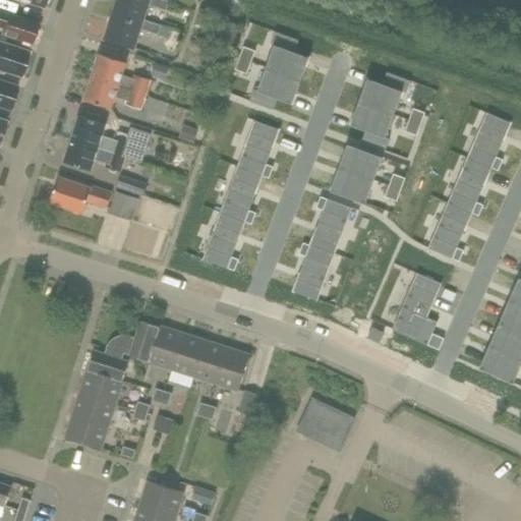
[(142,23),(143,19),(149,4),(166,9),(169,1),(167,0),(116,0),(112,13),(142,23)]
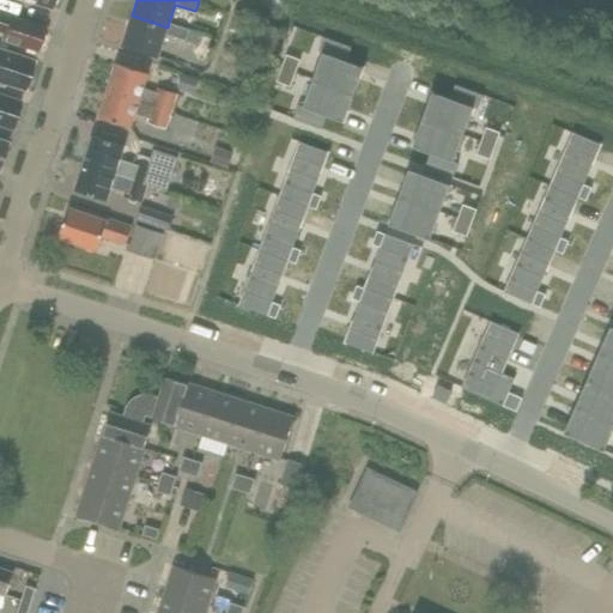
[(0,31),(4,32),(1,40),(37,52),(46,26),(0,11),(0,31)]
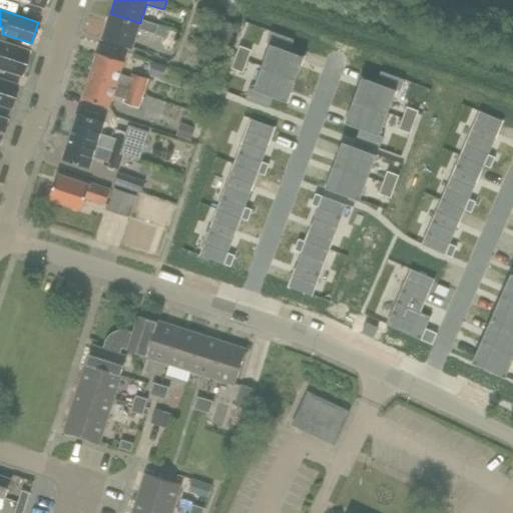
[(140,23),(110,13),(102,37),(132,47),(138,28),(166,36),(168,28),(141,19),(140,23)]
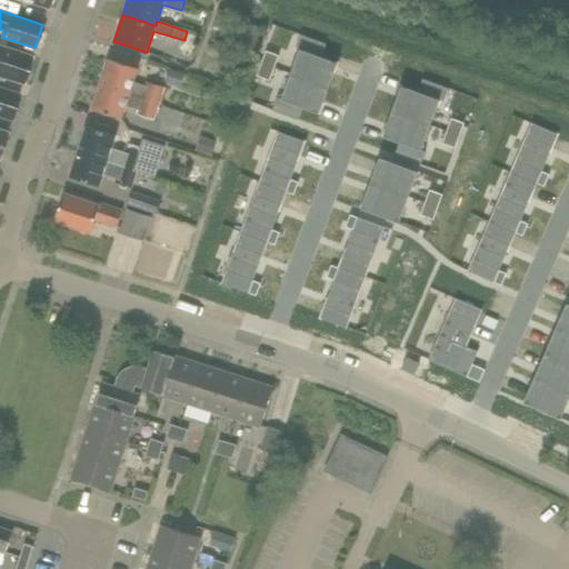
[(236,47),(251,52),(260,28),(243,22),(236,47)]
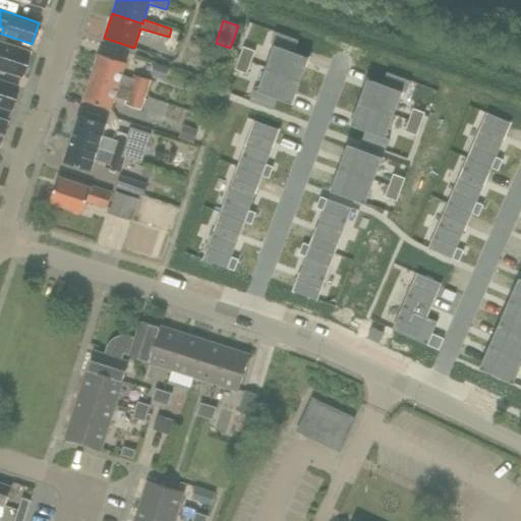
[(275,44),(266,67),(301,80),(309,57),(295,51),(299,40),(275,31),(271,42),(275,44)]
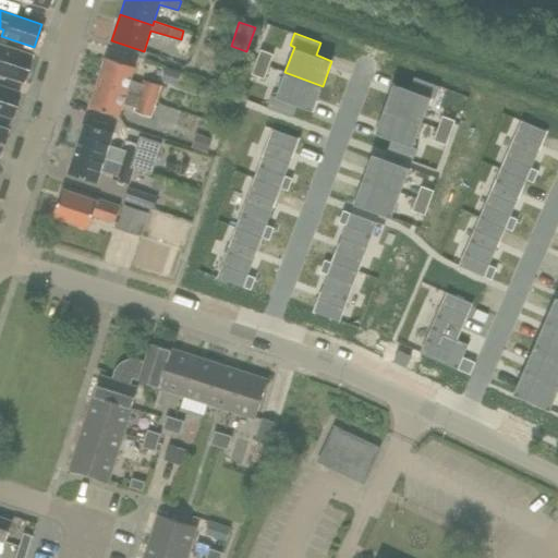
[(0,76),(2,77),(3,75),(23,82),(32,55),(0,45),(0,76)]
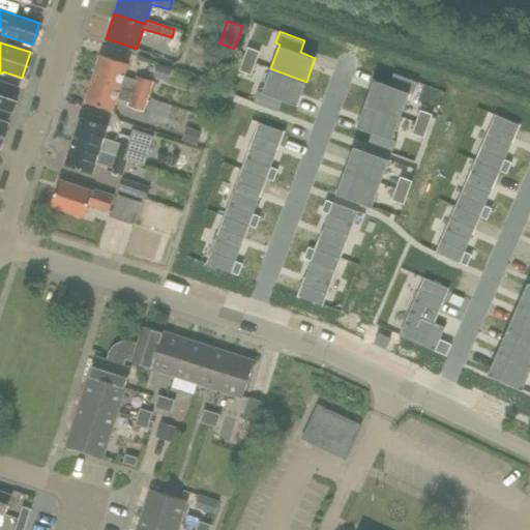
[(247,47),(243,58),(255,62),(260,51),(247,47)]
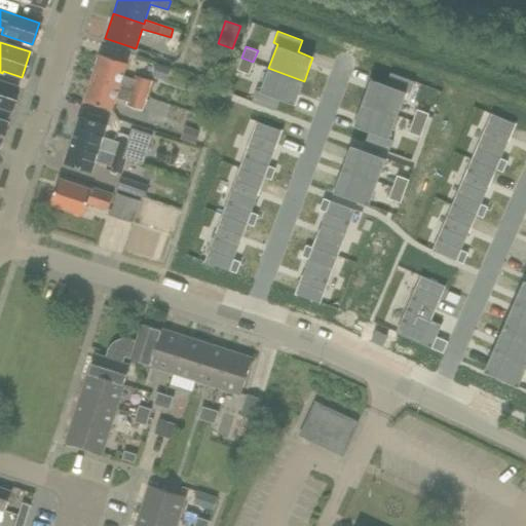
[(136,80),(123,76),(127,63),(100,53),(92,77),(147,95),(151,81),(137,77),(136,80)]
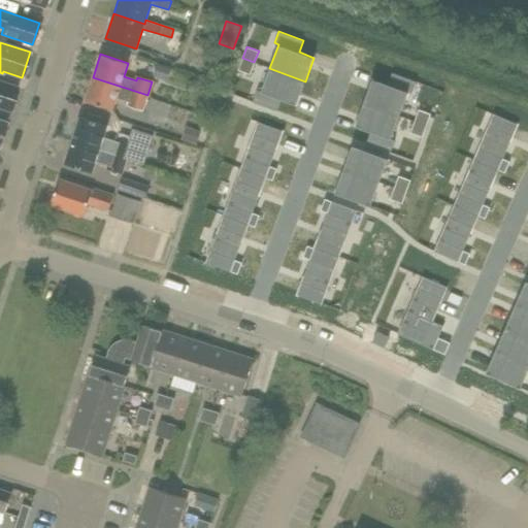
[(242,58),(238,70),(250,74),(254,62),(242,58)]
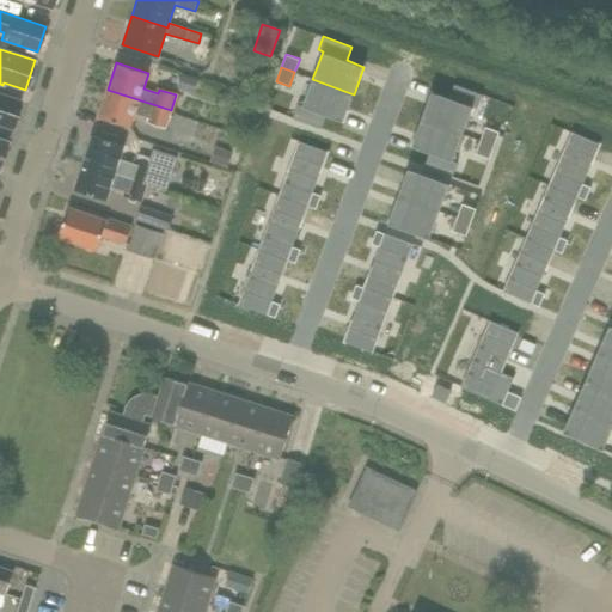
[(194,93),(199,78),(182,73),(177,87),(194,93)]
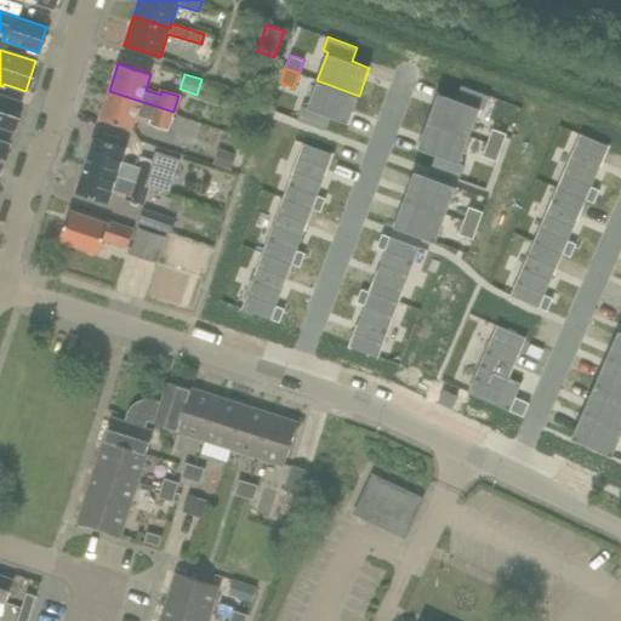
[(302,106),(297,120),(325,130),(330,117),(348,124),(359,96),(317,80),(307,108),(302,106)]
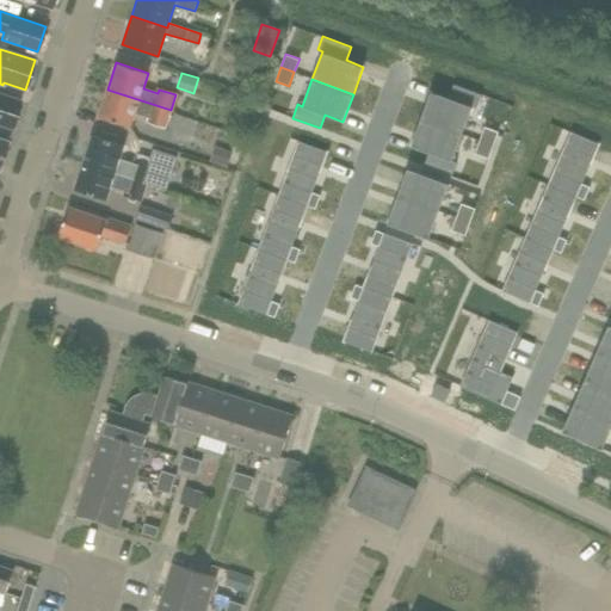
[(431,91),(420,118),(462,133),(473,105),(476,107),(481,93),(454,84),(449,97),(431,91)]
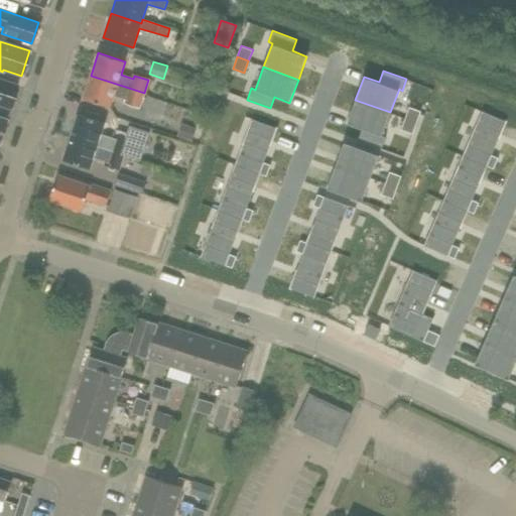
[(139,109),(144,93),(91,76),(83,98),(110,107),(113,97),(125,101),(124,105),(139,109)]
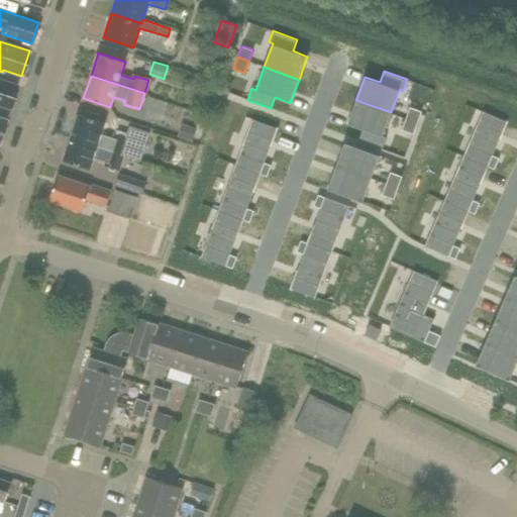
[(0,105),(10,108),(17,86),(0,80),(0,105)]
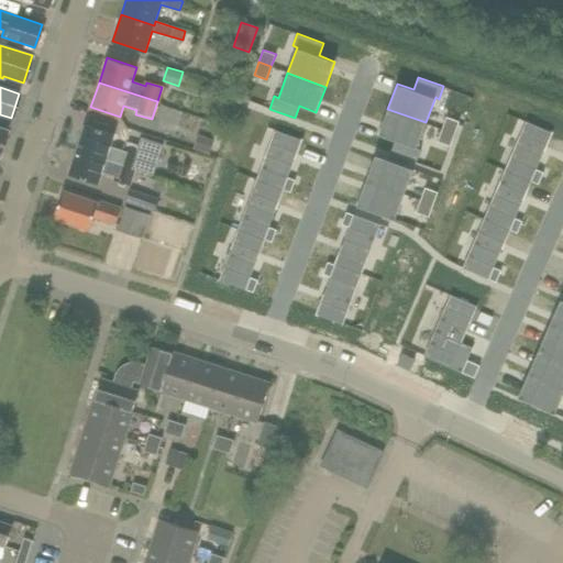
[(387,109),(378,134),(395,140),(390,153),(416,162),(421,150),(417,148),(426,122),(387,109)]
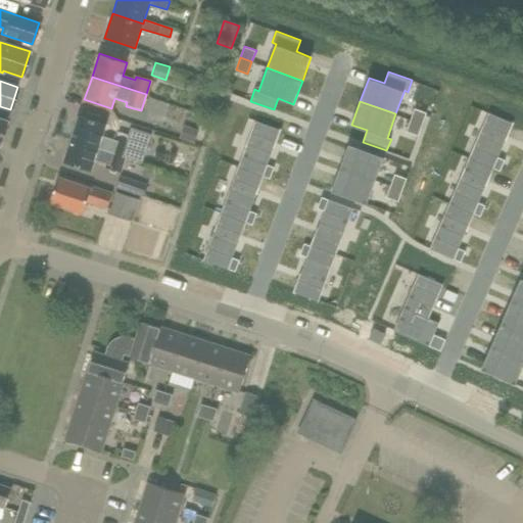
[(415,107),(411,120),(422,124),(426,111),(415,107)]
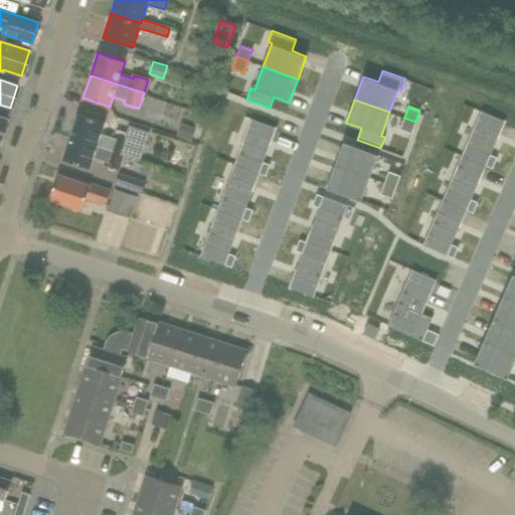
[(482,110),(462,155),(485,165),(490,154),(504,120),(482,110)]
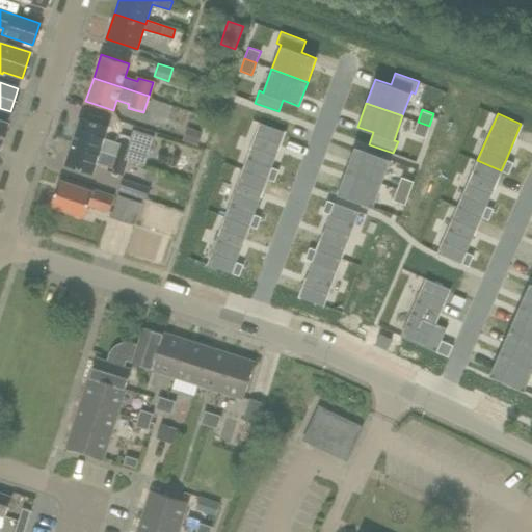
[(116,139),(105,135),(108,126),(81,117),(73,141),(129,160),(129,159),(144,164),(154,137),(133,130),(130,142),(116,137),(116,139)]
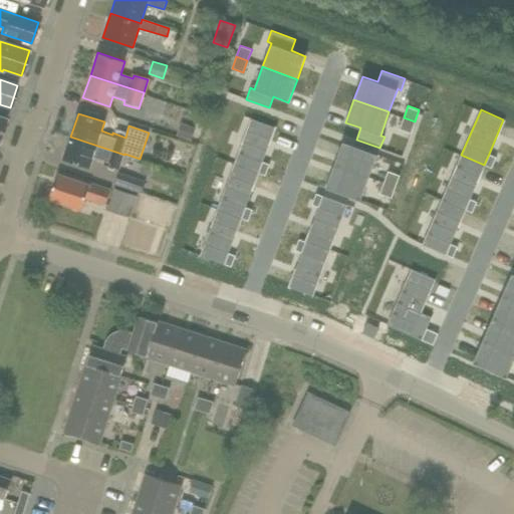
[(252,117),(235,164),(258,173),(262,161),(275,126),(252,117)]
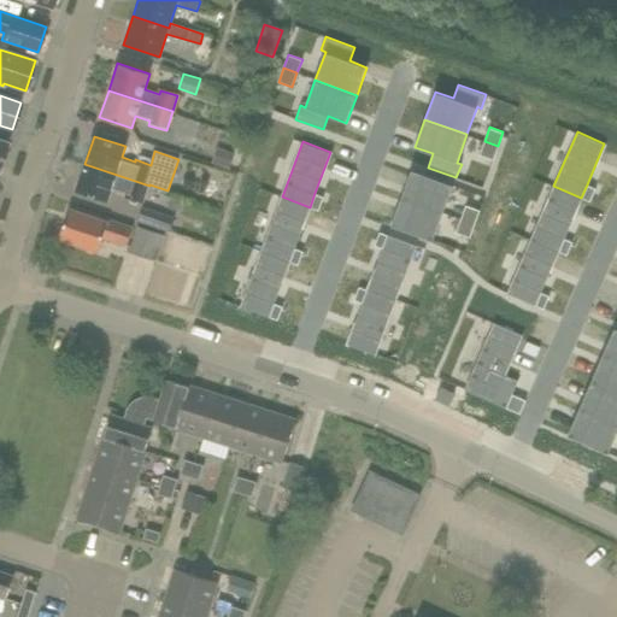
[(485,141),(480,154),(493,159),(498,146),(485,141)]
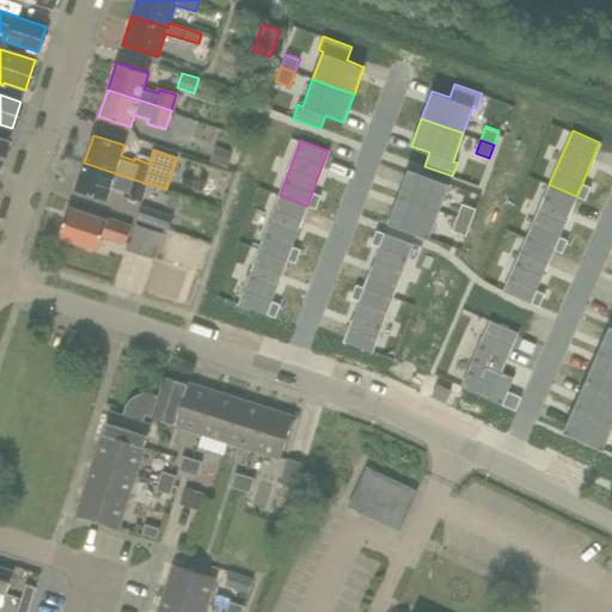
[(210,161),(227,167),(232,151),(215,146),(210,161)]
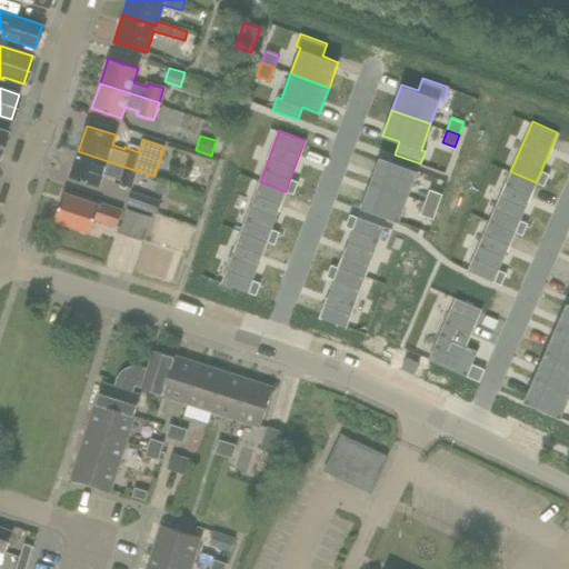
[(132,187),(138,171),(78,151),(70,176),(99,186),(103,171),(116,176),(113,181),(132,187)]
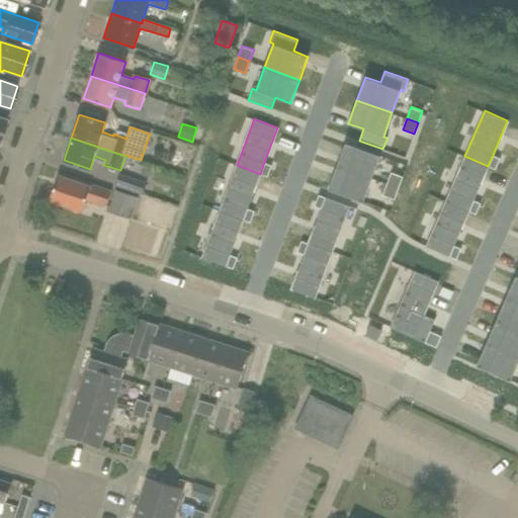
[(346,142),(337,165),(372,178),(381,155),(346,142)]
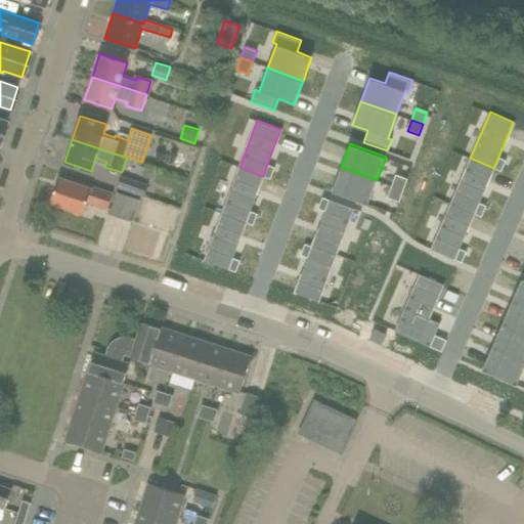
[(498,157),(493,168),(501,171),(506,160),(498,157)]
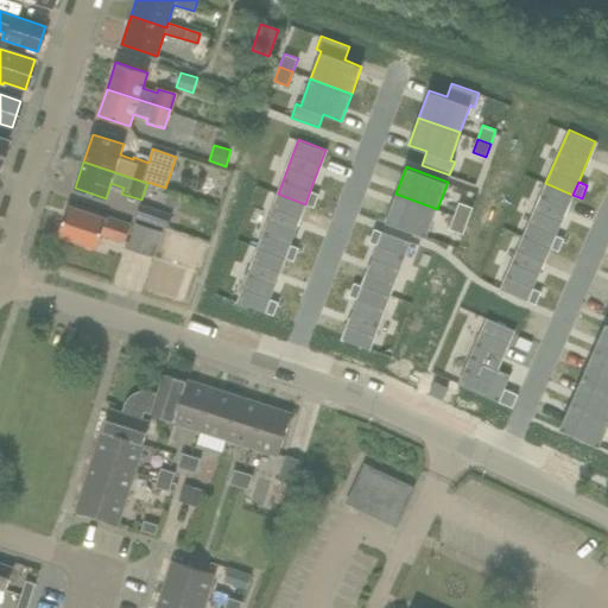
[(545,183),(523,235),(550,247),(556,234),(572,195),(545,183)]
